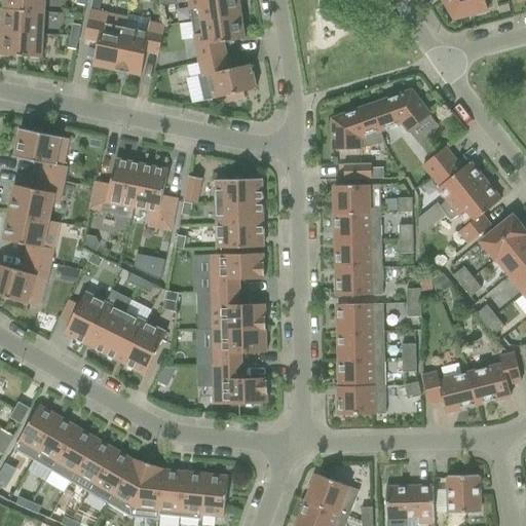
[(44,12),(44,0),(2,0),(2,9),(44,12)]
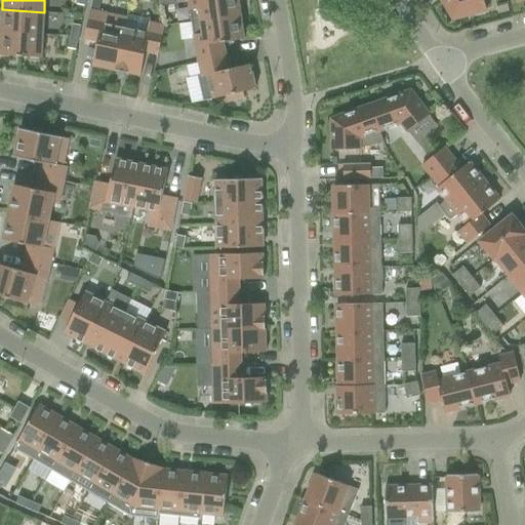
[(187,0),(191,23),(241,15),(238,0),(187,0)]
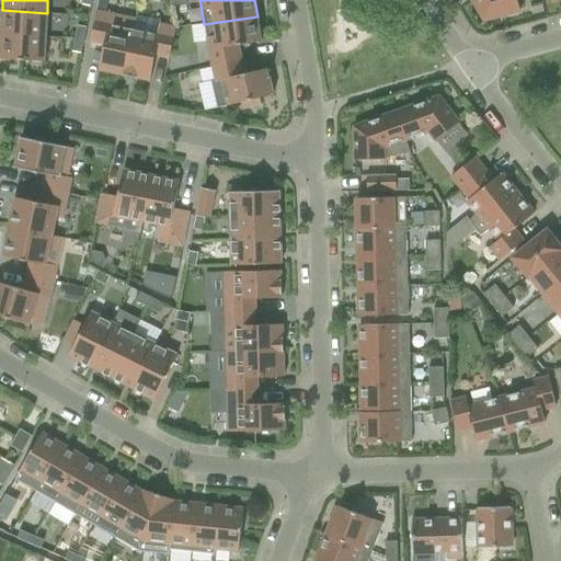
[(471,0),(484,20),(519,10),(516,0),(471,0)]
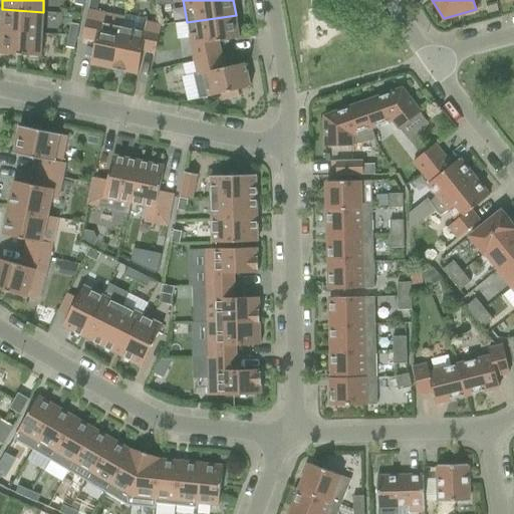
[(0,31),(41,34),(43,12),(2,9),(1,9),(0,28),(0,31)]
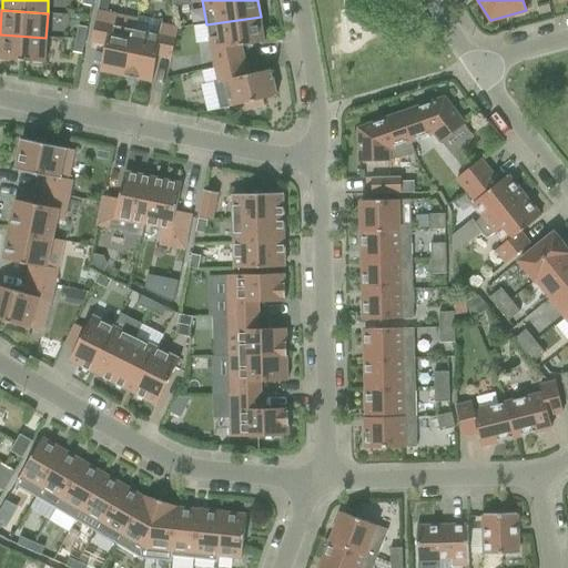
[(100,72),(125,78),(135,31),(138,20),(98,11),(91,42),(105,46),(100,72)]
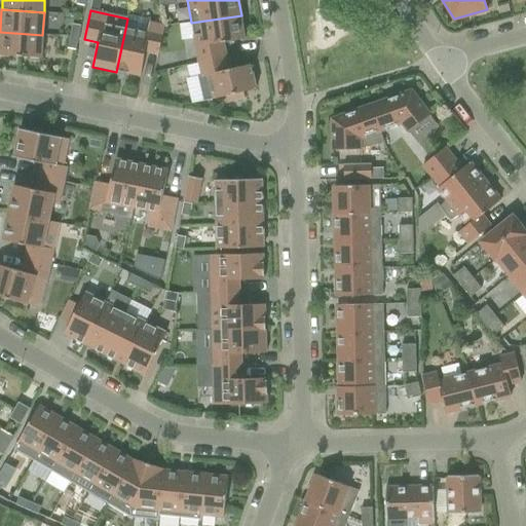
[(223,43),(245,40),(241,15),(191,23),(194,46),(198,63),(226,57),(223,43)]
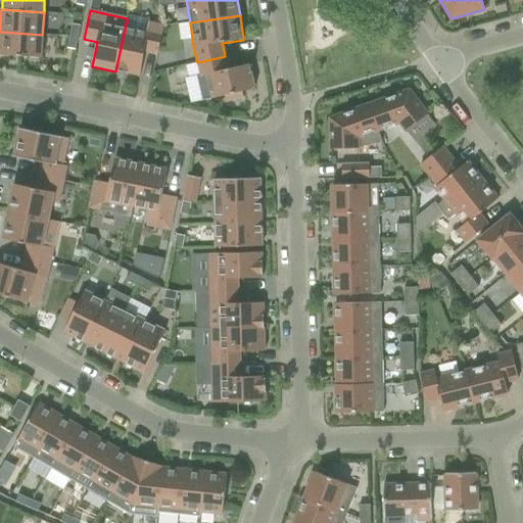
[(157,55),(163,27),(149,24),(149,20),(127,16),(127,18),(125,29),(115,72),(139,77),(144,52),(157,55)]
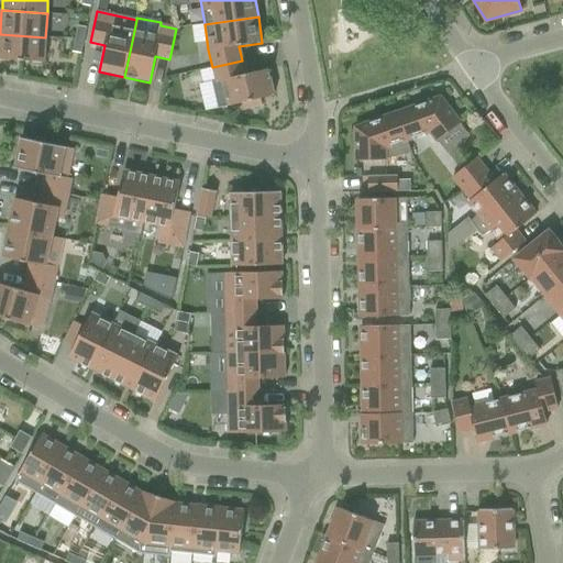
[(86,28),(77,26),(75,40),(84,41),(86,28)]
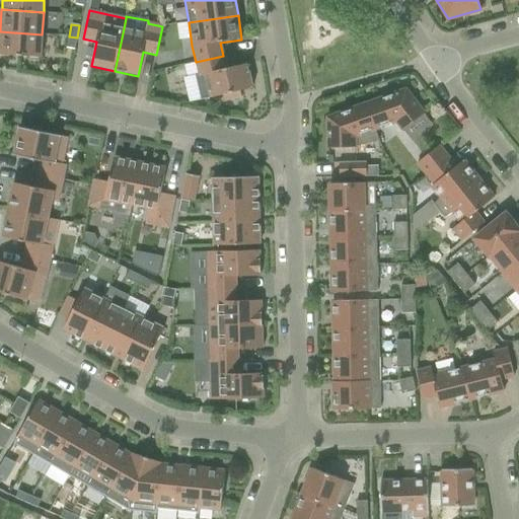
[(0,55),(41,58),(42,34),(0,31),(0,55)]
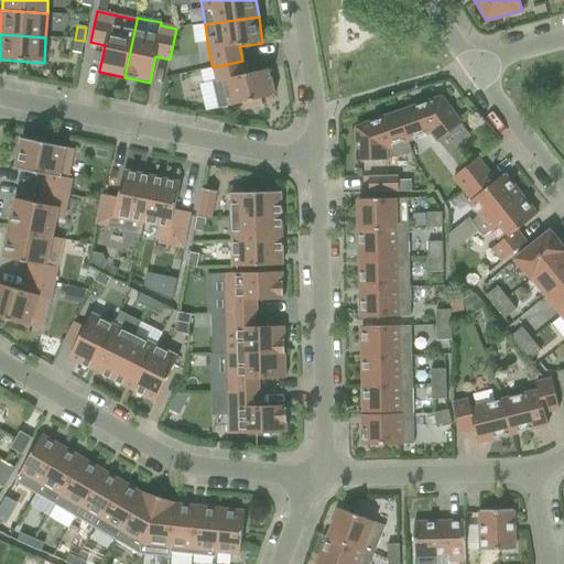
[(75,40),(72,52),(80,54),(84,41),(75,40)]
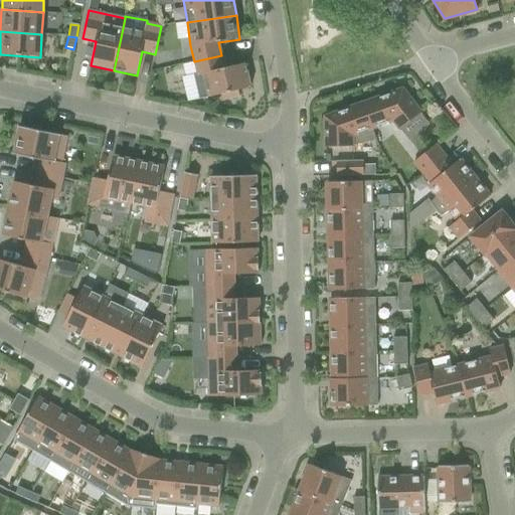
[(221,55),(194,61),(197,74),(193,75),(199,100),(221,95),(222,101),(239,97),(238,91),(250,88),(244,63),(224,68),(221,55)]
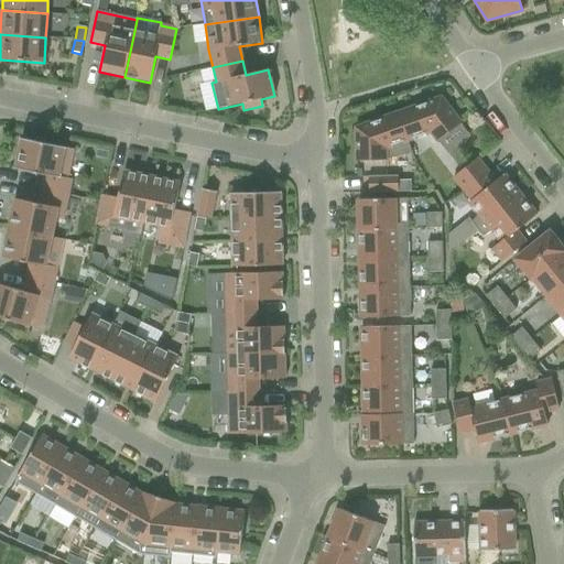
[(441,98),(398,114),(408,140),(431,132),(437,142),(461,125),(441,98)]
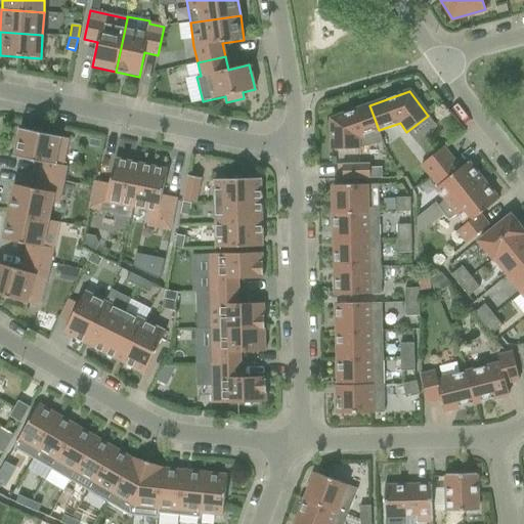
[(379,130),(369,105),(331,120),(332,149),(358,149),(357,138),(379,130)]
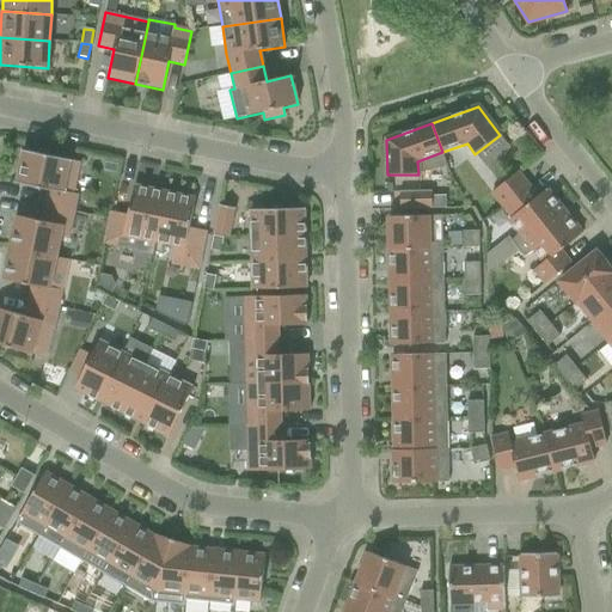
[(47,190),(43,206),(74,212),(78,195),(73,194),(79,163),(23,151),(16,184),(47,190)]
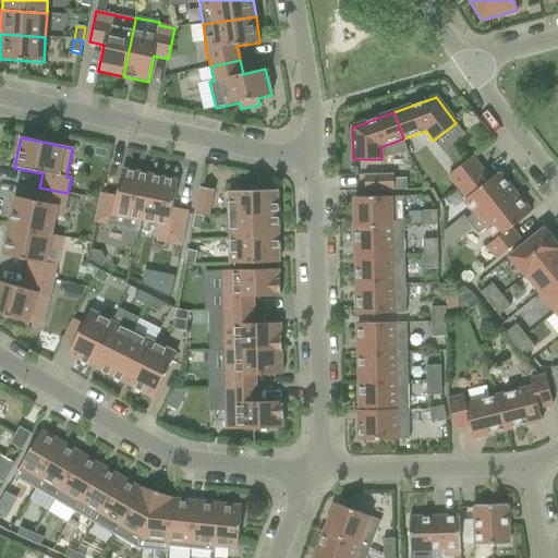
[(458,187),(481,169),(471,157),(448,176),(458,187)]
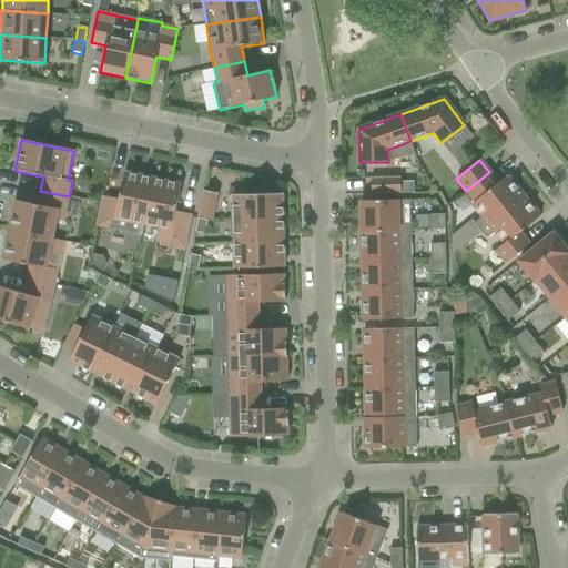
[(142,235),(144,224),(153,179),(124,172),(119,200),(103,196),(97,226),(142,235)]
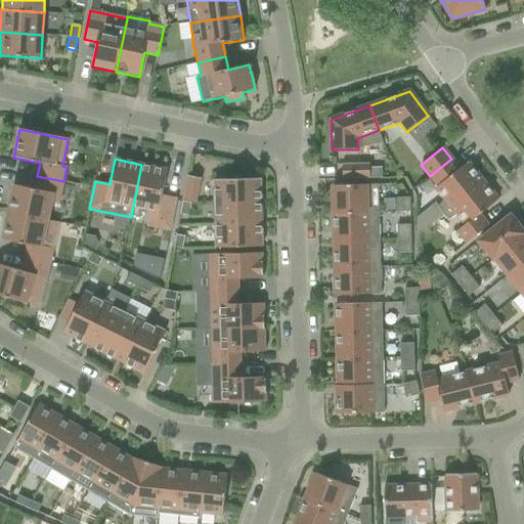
[(460,169),(451,159),(430,176),(438,186),(436,188),(444,200),(437,207),(443,213),(483,181),(468,163),(460,169)]
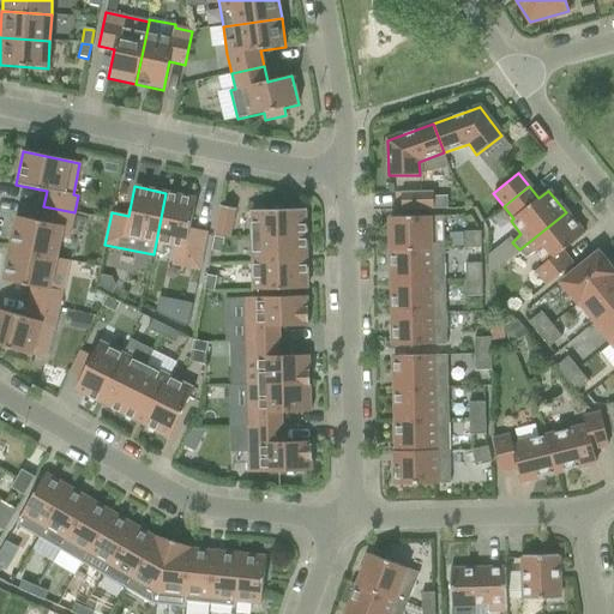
[(401,193),(401,211),(433,210),(433,192),(401,193)]
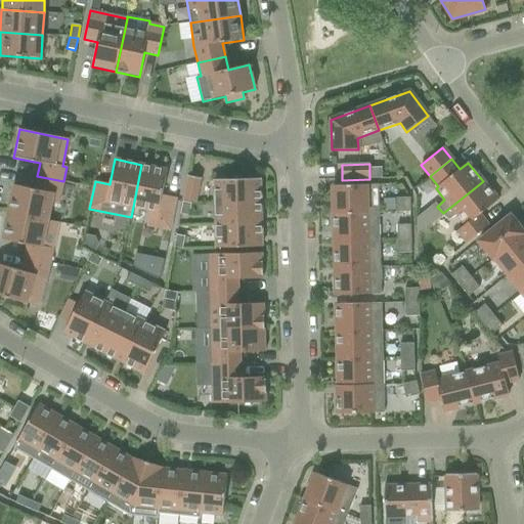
[(169,230),(176,199),(162,195),(167,170),(141,165),(133,207),(149,211),(146,225),(169,230)]
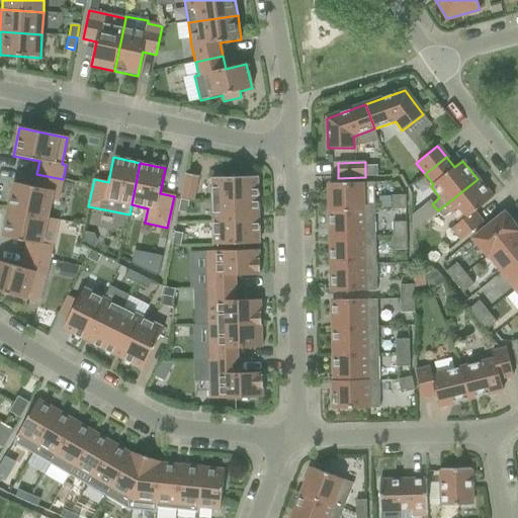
[(48,219),(52,201),(58,202),(63,179),(36,174),(34,187),(13,183),(7,209),(48,219)]
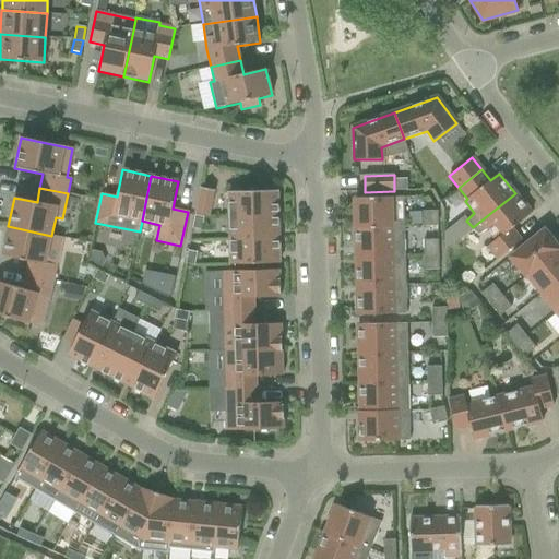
[(195,214),(209,216),(214,191),(200,188),(195,214)]
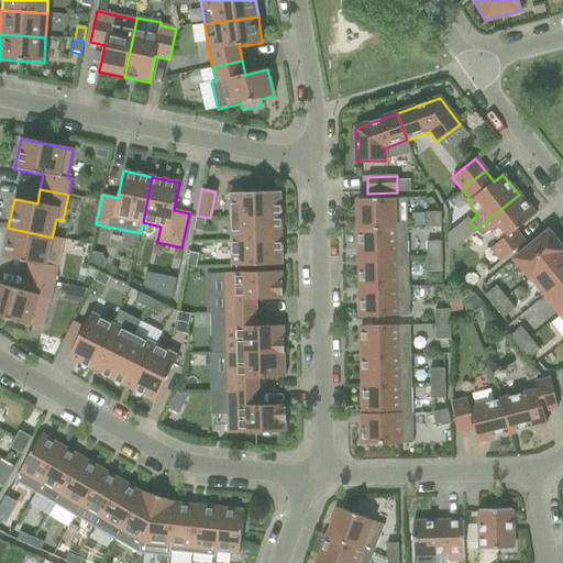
[(230,194),(230,218),(280,217),(279,192),(230,194)]
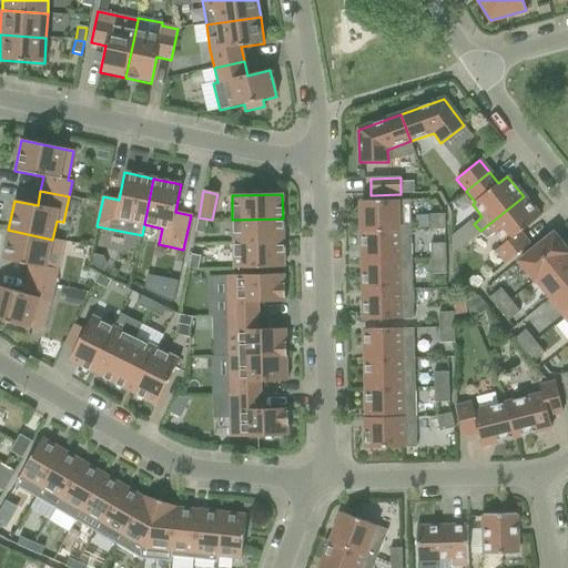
[(539,217),(524,196),(480,231),(486,239),(496,233),(504,244),(496,251),(506,263),(529,245),(519,233),(539,217)]
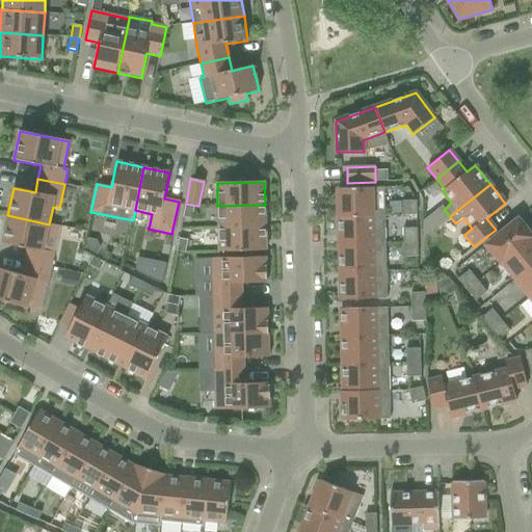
[(338,189),(338,217),(384,215),(383,188),(338,189)]
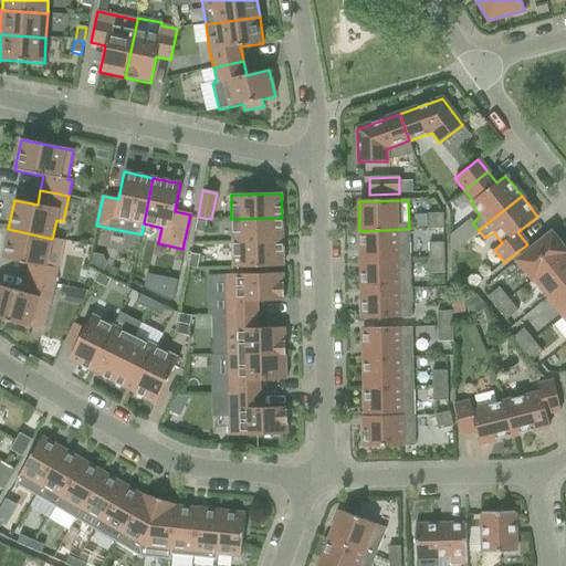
[(428,229),(443,229),(442,213),(428,215),(428,229)]
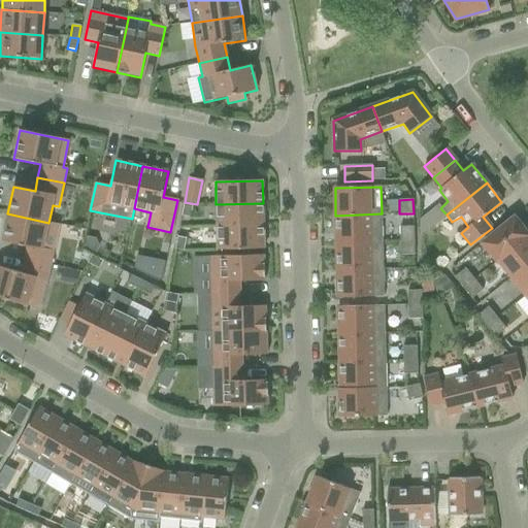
[(182,216),(190,218),(193,205),(184,203),(182,216)]
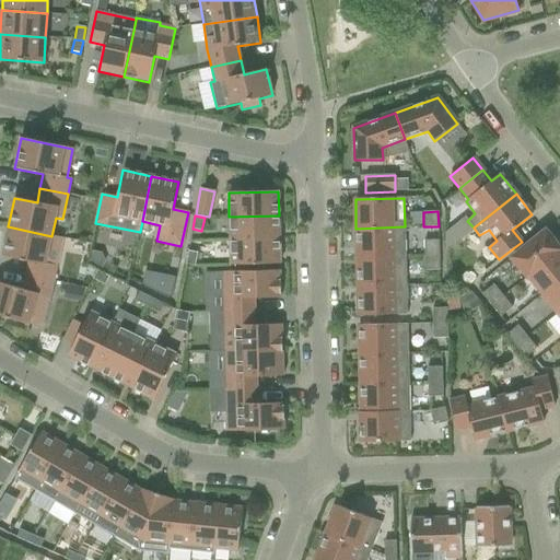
[(229,217),(230,241),(279,240),(279,216),(229,217)]
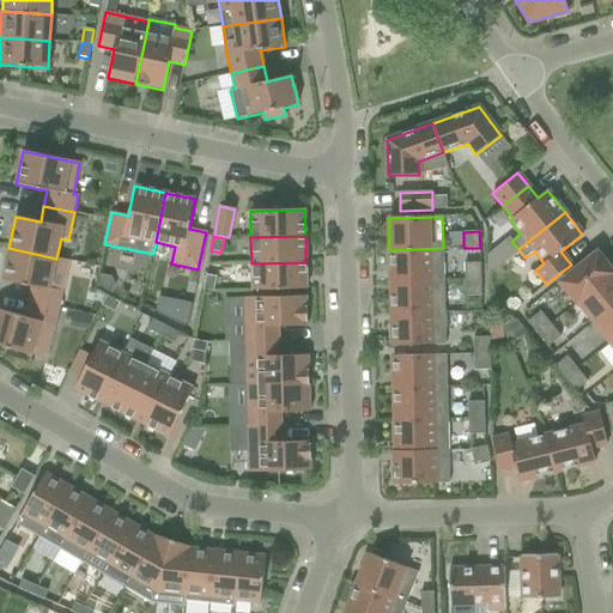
[(68,261),(56,259),(8,248),(2,280),(31,286),(28,302),(59,308),(68,261)]
